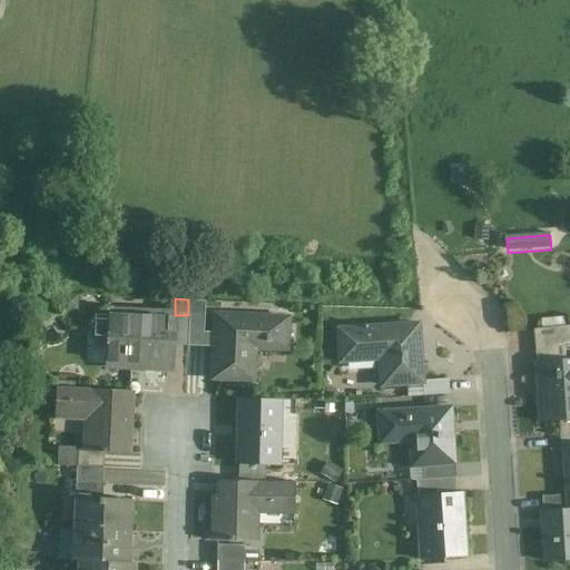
[(204,301),(188,300),(188,315),(204,316),(204,301)]
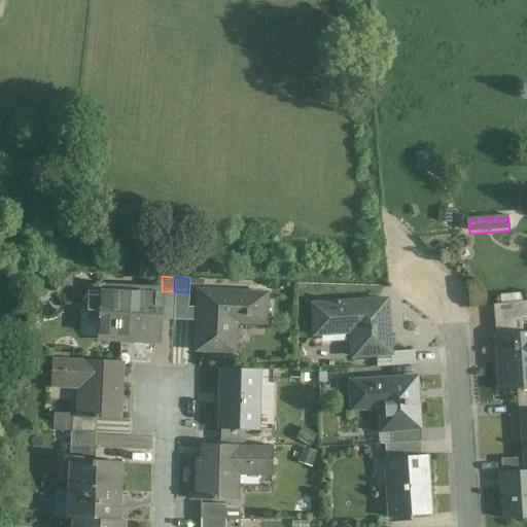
[(154,292),(101,289),(99,325),(114,325),(114,330),(117,330),(117,339),(152,341),(154,292)]
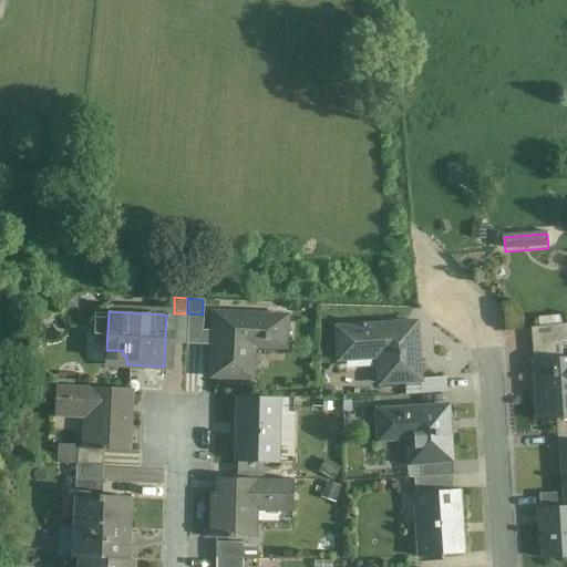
[(286,316),(214,312),(210,375),(250,378),(253,346),(285,347),(286,316)]
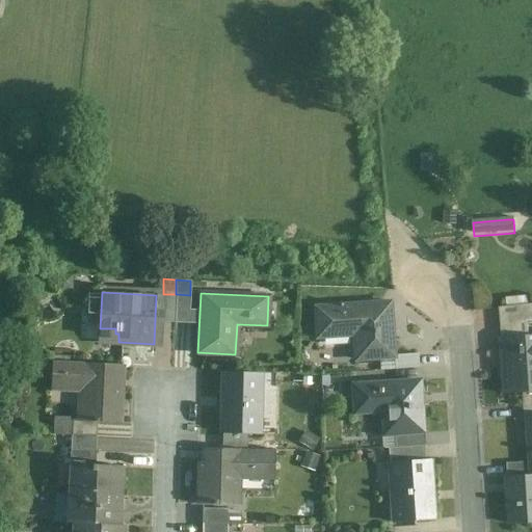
[(163,294),(162,312),(162,323),(174,323),(176,294),(163,294)]
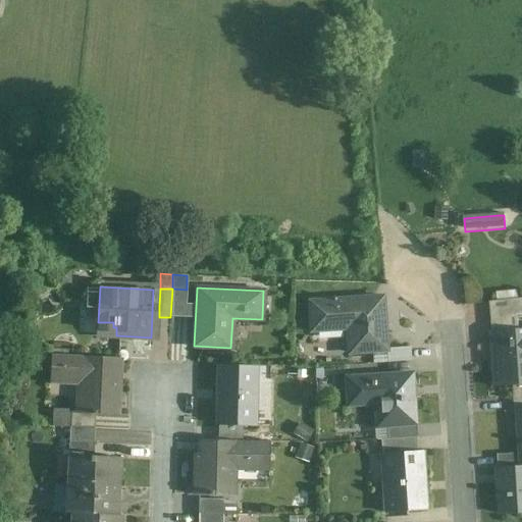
[(186,305),(187,290),(172,289),(171,311),(186,311),(186,305)]
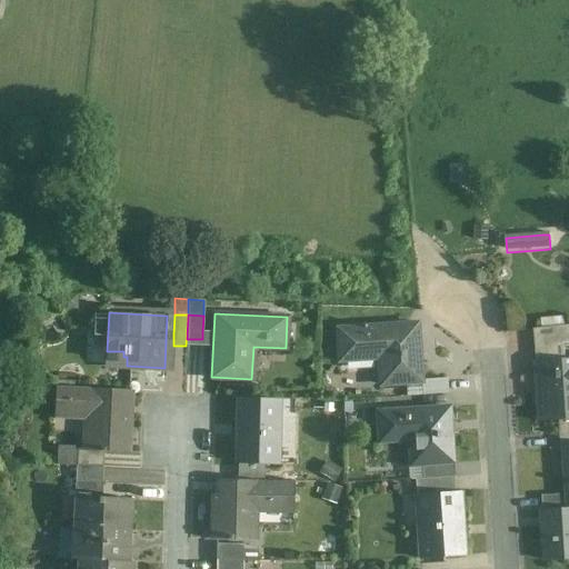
[(563,319),(540,320),(539,320),(540,329),(565,327),(563,319)]
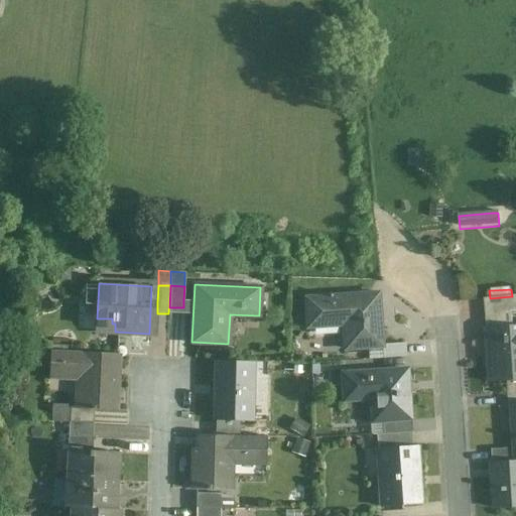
[(377,293),(305,298),(307,327),(344,324),(345,348),(381,345),(381,344),(377,293)]
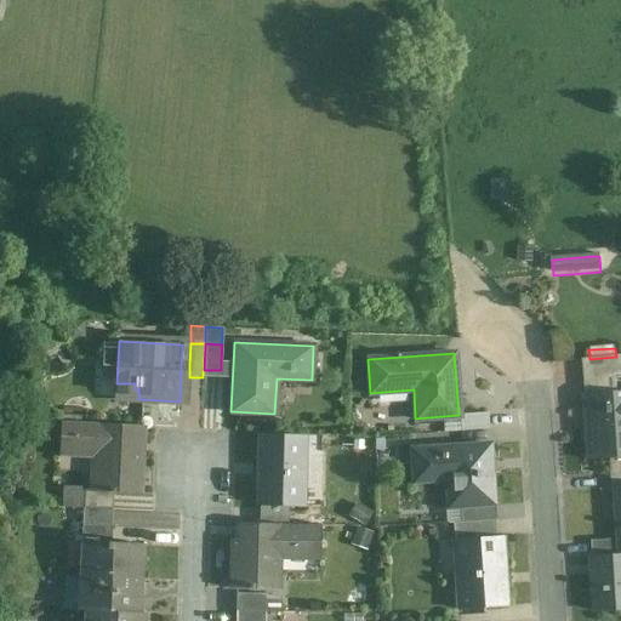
[(615,375),(620,374),(620,357),(616,357),(590,359),(582,360),(584,377),(615,375)]
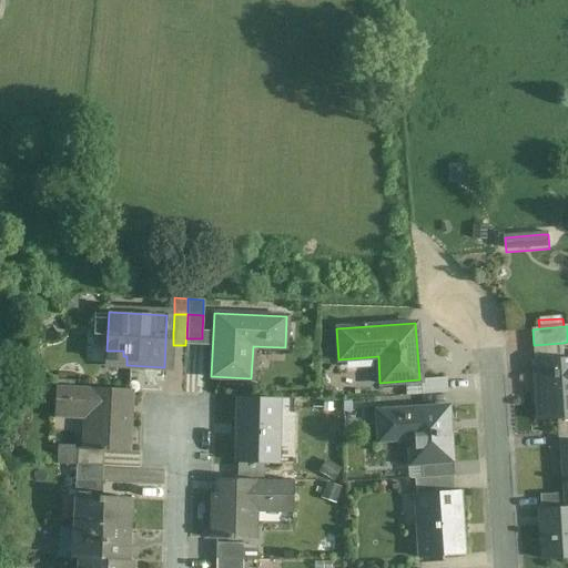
[(202,338),(186,338),(185,345),(212,346),(213,333),(202,332),(202,338)]
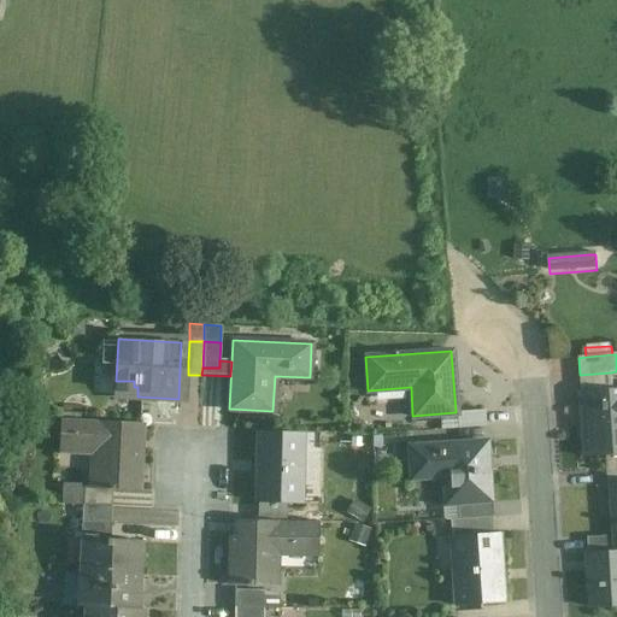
[(611,372),(580,375),(581,393),(612,391),(611,372)]
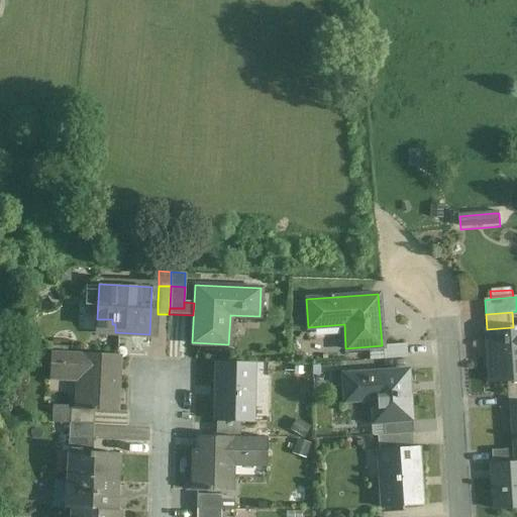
[(516,326),(513,327),(487,329),(491,384),(508,383),(516,382),(516,326)]
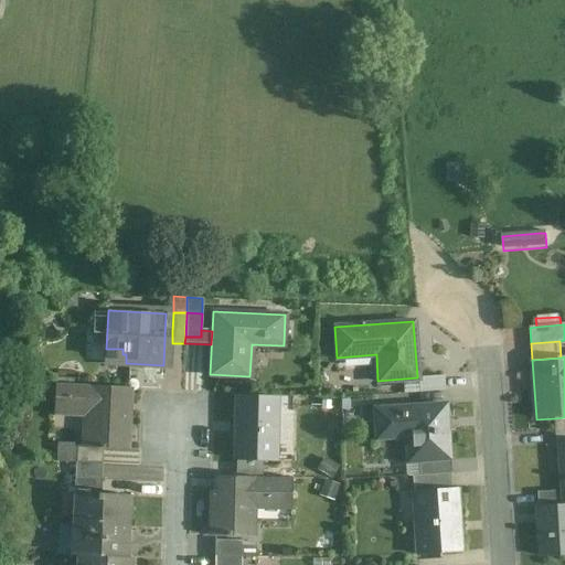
[(444,374),(417,376),(417,377),(417,391),(445,388),(444,374)]
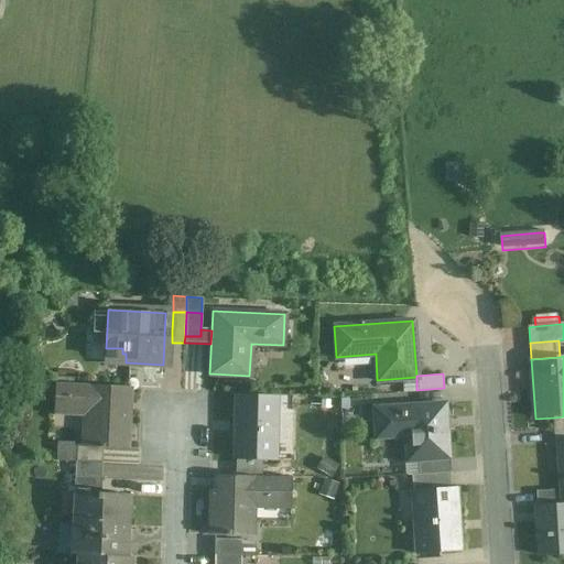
[(129,386),(55,382),(53,413),(54,413),(54,410),(86,411),(84,445),(85,446),(102,447),(126,448),(129,386)]
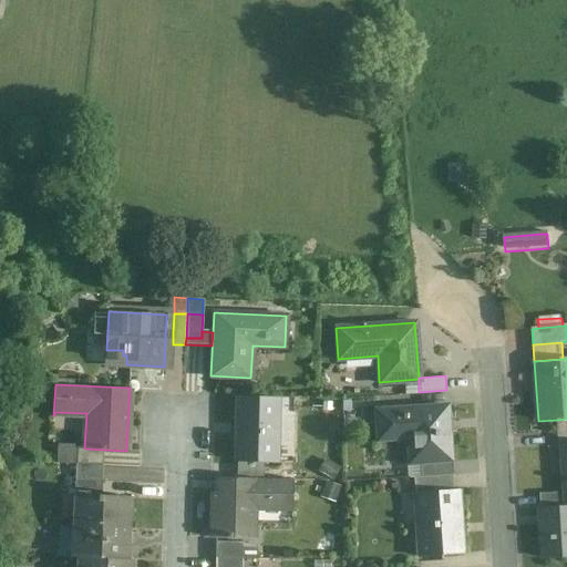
[(277,399),(237,398),(235,461),(261,462),(276,462),(277,399)]
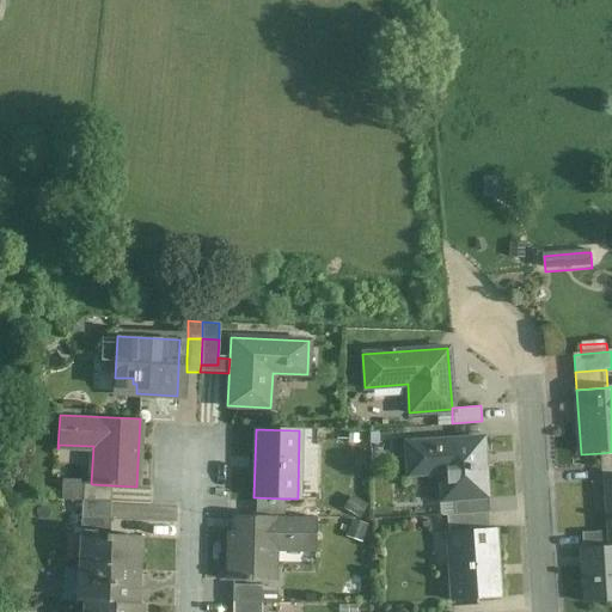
[(483,438),(404,442),(407,476),(409,476),(408,469),(438,467),(440,501),(452,500),(487,497),(483,438)]
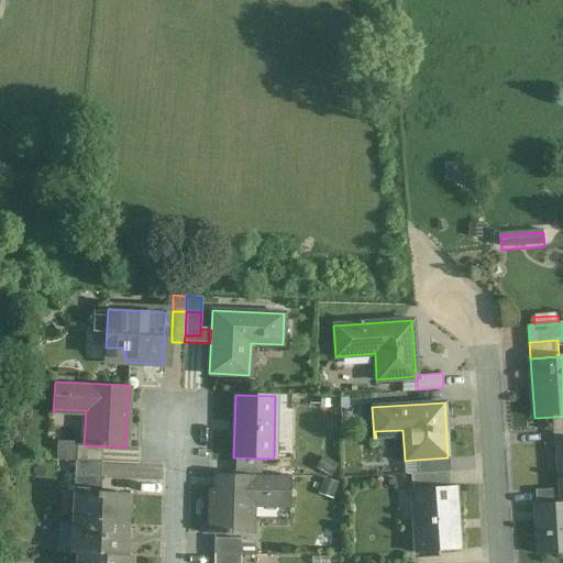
[(562,416),(553,417),(554,430),(562,429),(562,416)]
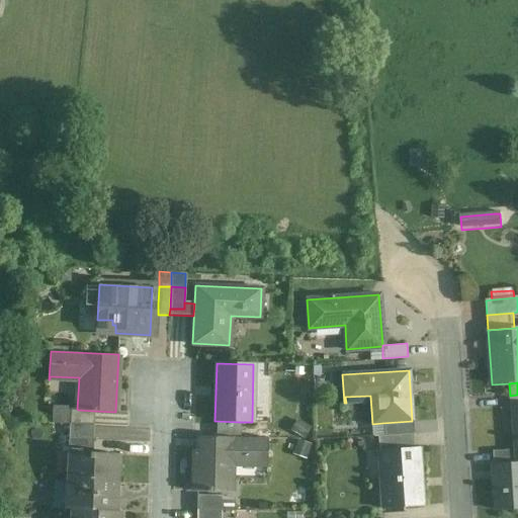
[(53,408),(53,422),(53,423),(69,423),(70,409),(53,408)]
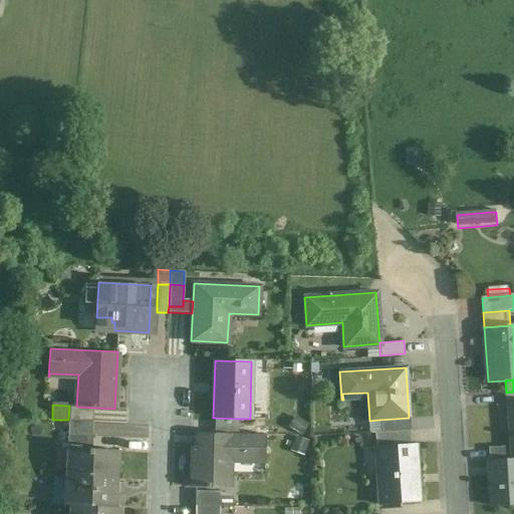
[(69,406),(68,420),(92,421),(93,408),(77,407),(76,406),(69,406)]
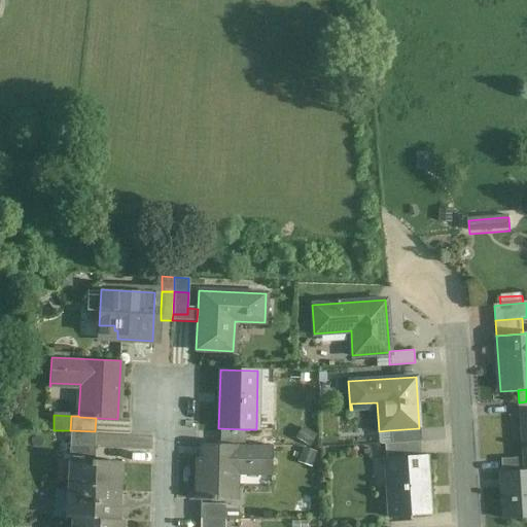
[(243,429),(219,428),(219,445),(243,445),(243,429)]
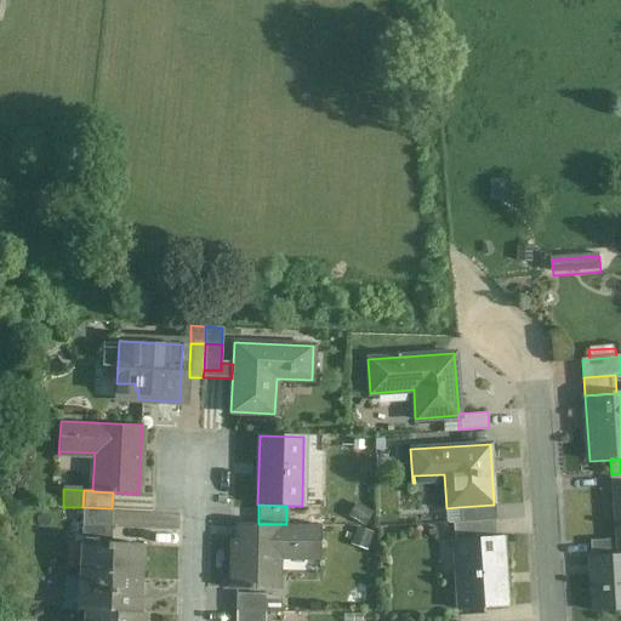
[(494,505),(459,507),(460,522),(495,519),(494,505)]
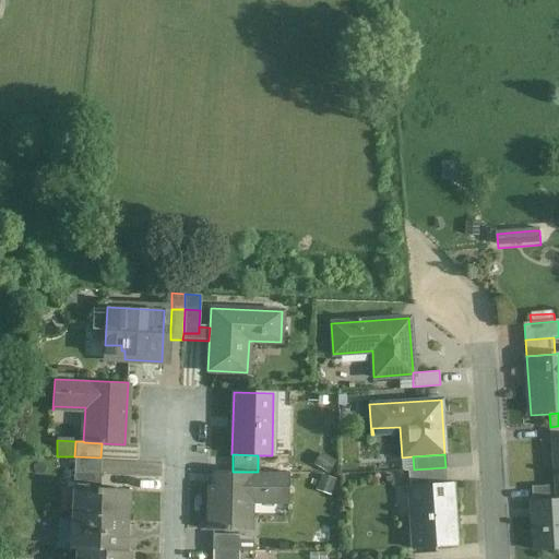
[(100,458),(74,456),(73,472),(100,473),(100,458)]
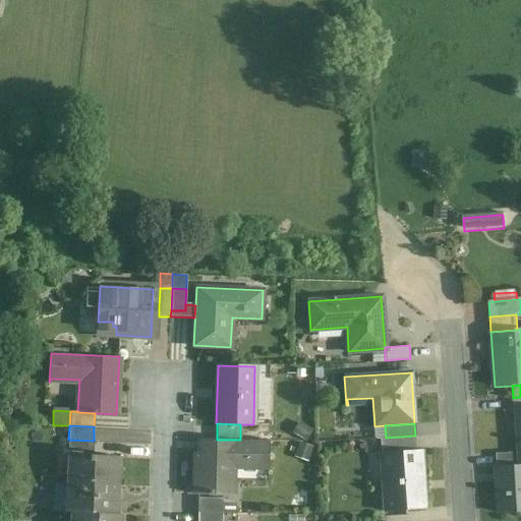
[(386,438),(380,439),(382,453),(416,451),(415,436),(386,438)]
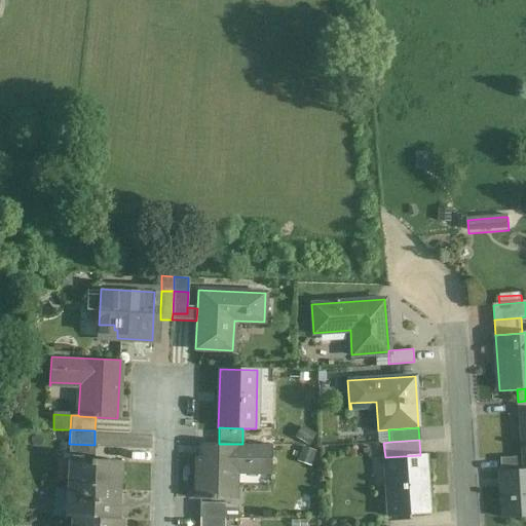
[(219,444),(202,443),(202,457),(197,457),(196,498),(232,499),(233,471),(270,472),(271,445),(242,444),(219,444)]
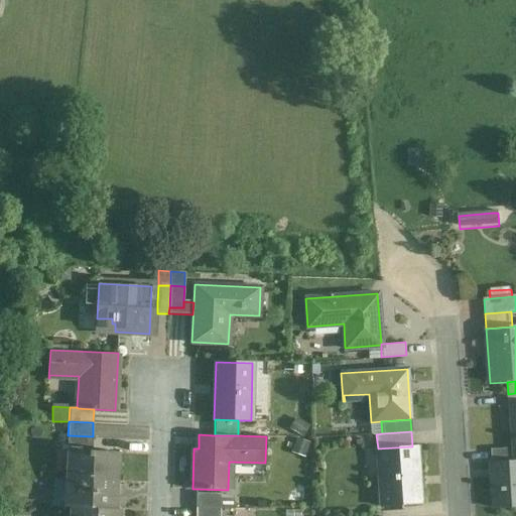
[(93,436),(68,435),(67,453),(69,453),(69,450),(92,452),(93,436)]
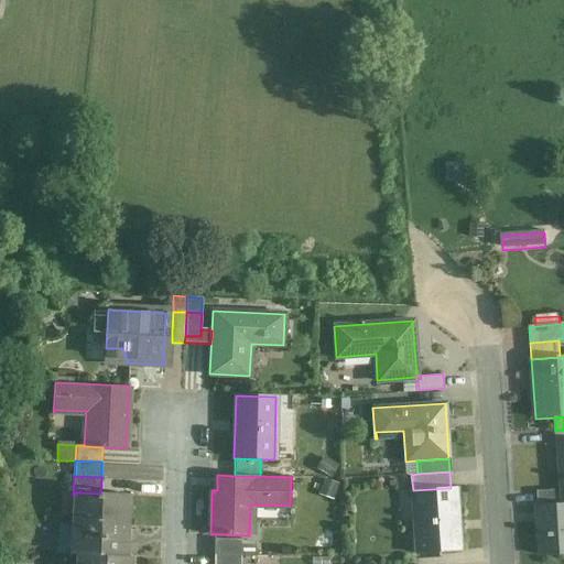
[(451,488),(413,490),(418,554),(459,552),(455,488),(451,488)]
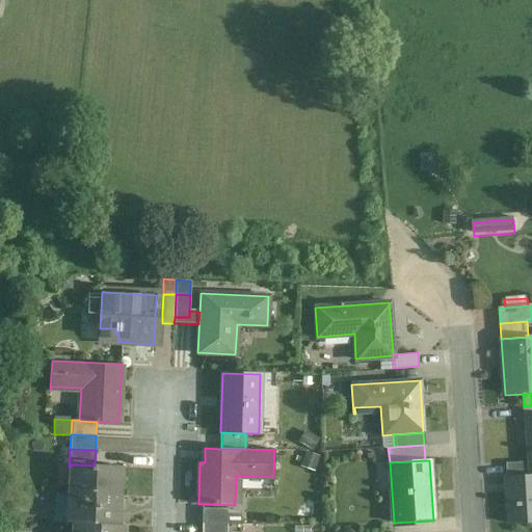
[(531,472),(531,461),(507,463),(508,478),(531,476),(531,472)]
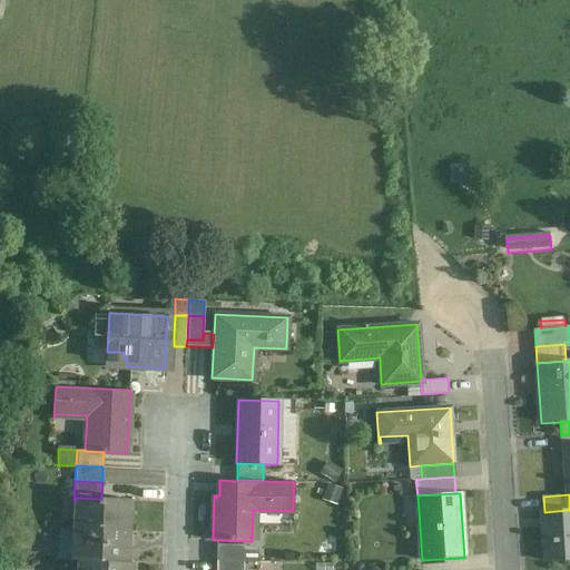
[(101,499),(76,498),(76,500),(75,529),(127,531),(128,500),(101,499)]
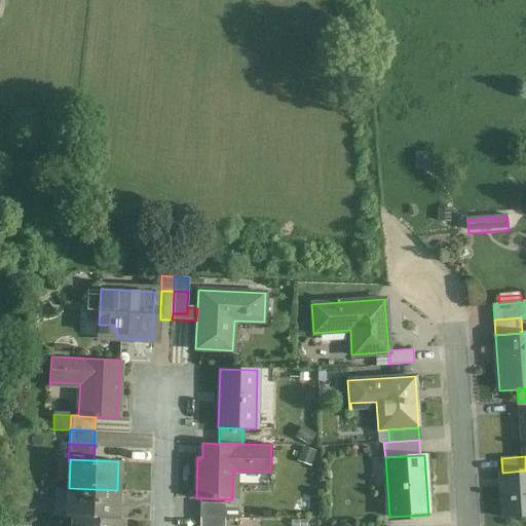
[(525,471),(502,473),(501,473),(504,518),(525,516),(525,471)]
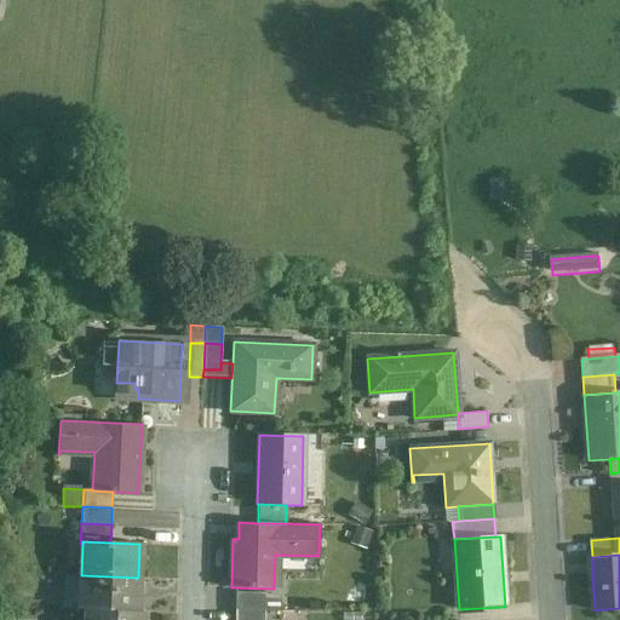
[(81,575),(80,575),(79,608),(86,609),(136,612),(138,578),(81,575)]
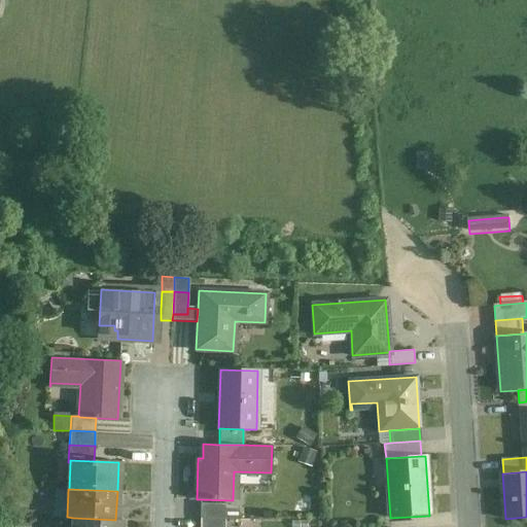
[(225,504),(200,504),(200,518),(224,519),(225,504)]
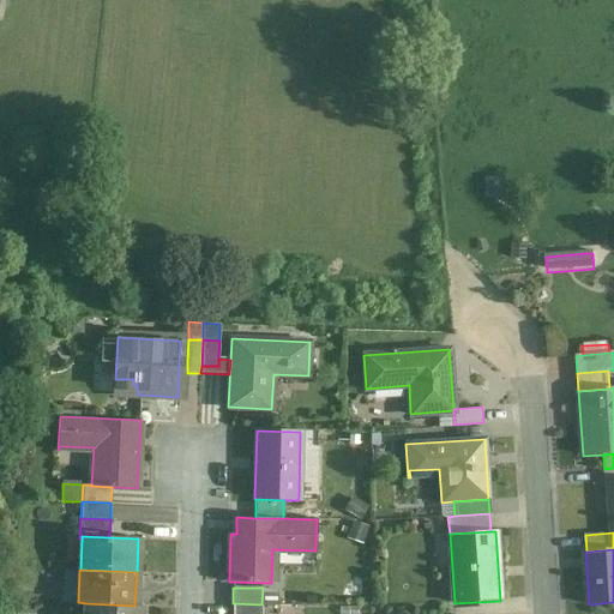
[(134,606),(85,603),(84,613),(143,613),(143,606),(134,606)]
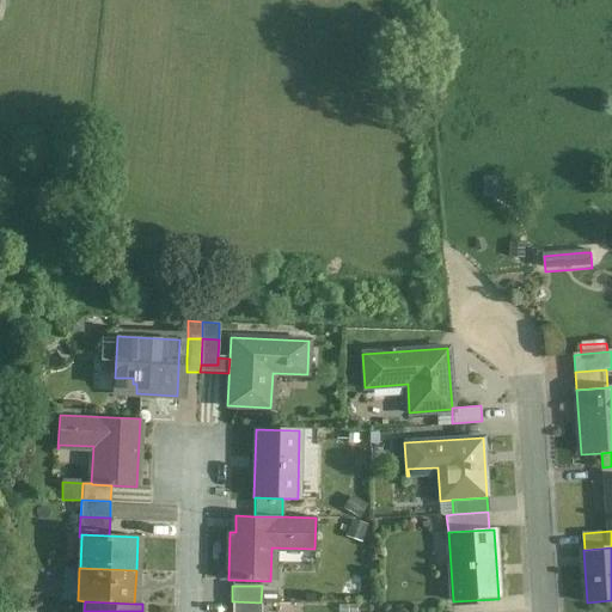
[(261,611),(261,603),(232,601),(231,611),(261,611)]
